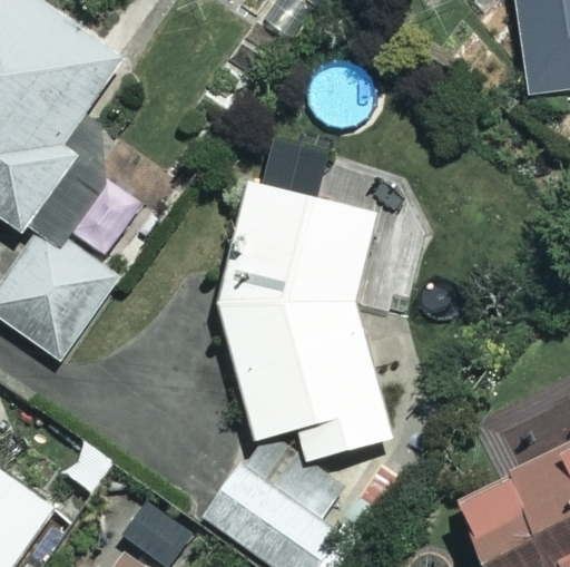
[(120,58),(39,0),(0,0),(0,216),(23,233),(79,155),(60,140),(120,58)]
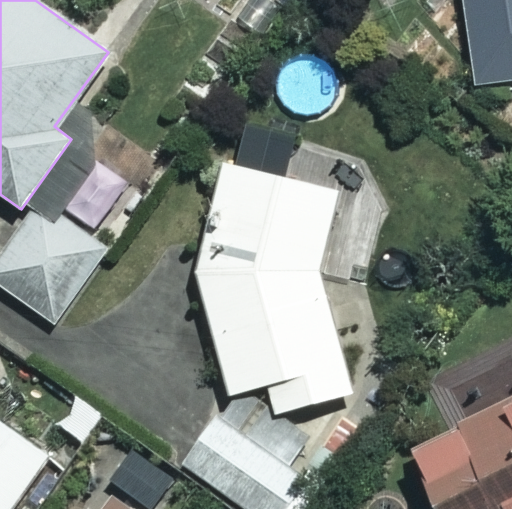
[(511,0),(462,0),(474,86),(511,81),(511,0)]
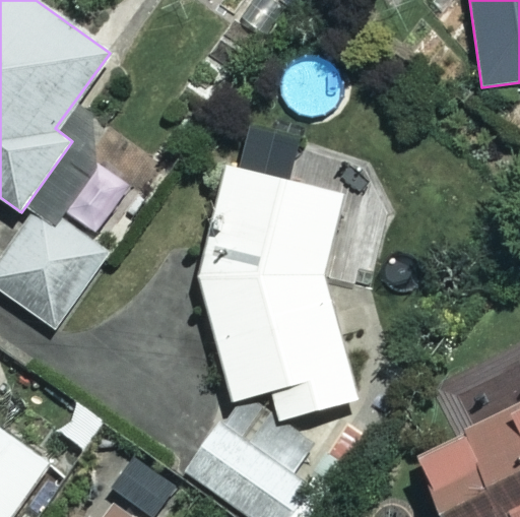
[(337,192),(220,163),(198,272),(231,399),(271,388),(279,419),(354,400),(325,286),(337,192)]
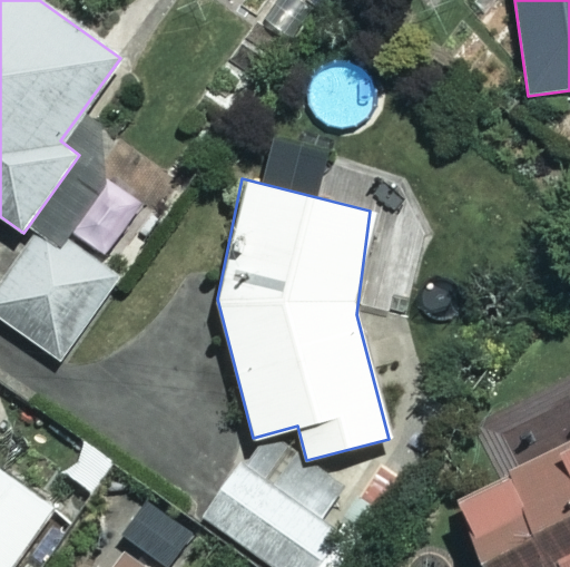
[(125,273),(40,216),(0,276),(0,319),(66,362),(125,273)]
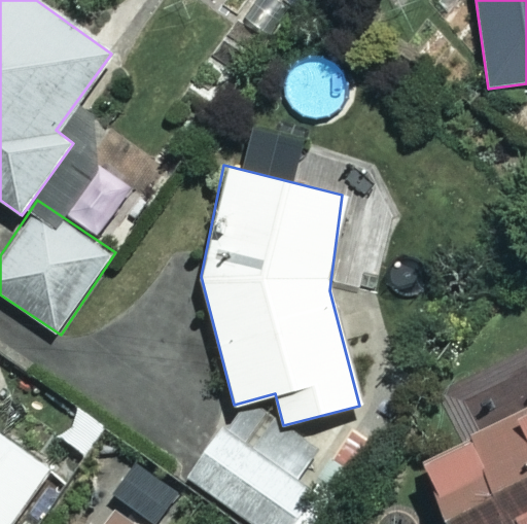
[(526,523),(526,411),(421,464),(451,523),(526,523)]
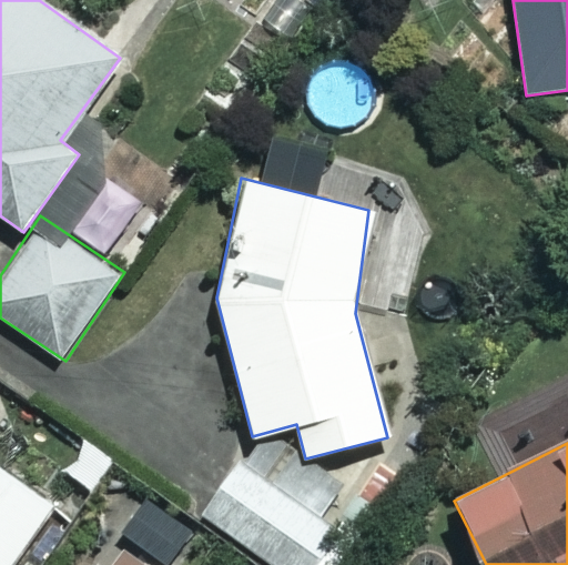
[(318,564),(341,533),(239,462),(201,515),(271,564),(318,564)]
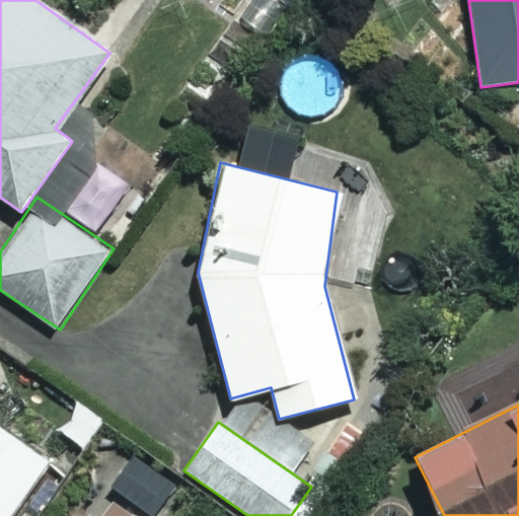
[(0,428),(0,515),(10,515),(49,463),(0,428)]
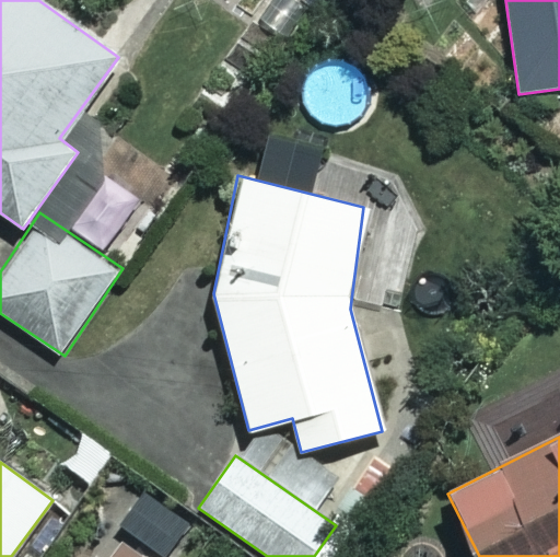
[(146,556),(123,541),(111,556),(146,556)]
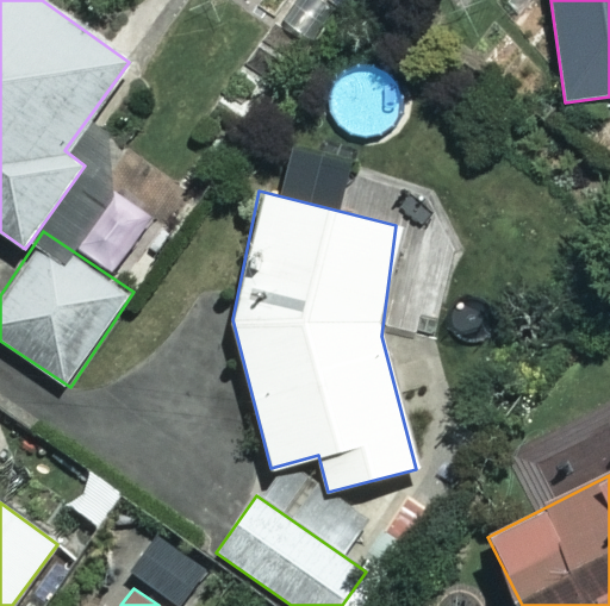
All buildings are outlined.
